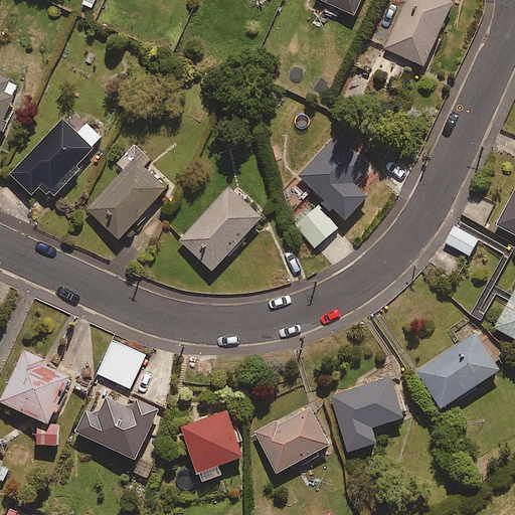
[(361,0),(320,0),(354,15),(361,0)]
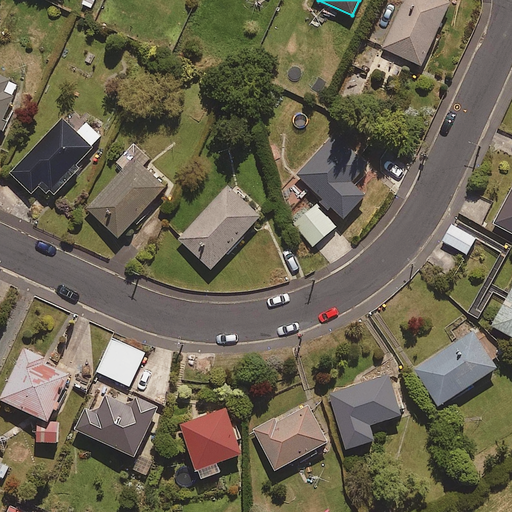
[(450,3),(443,0),(405,0),(383,49),(422,66),(450,3)]
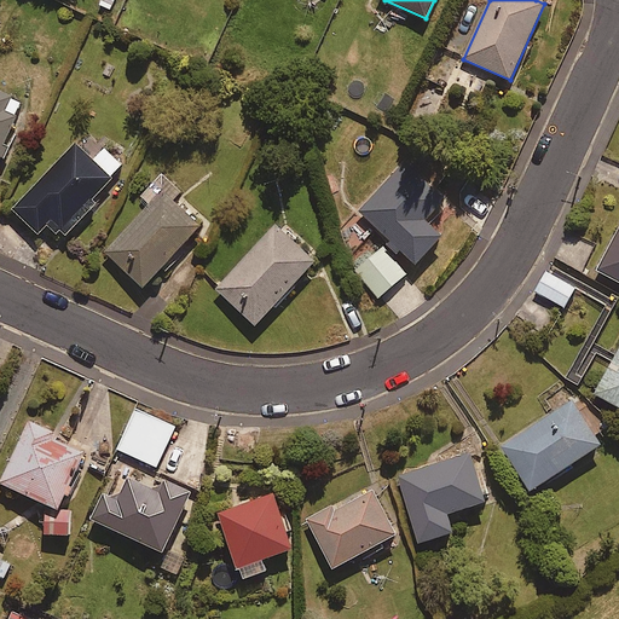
[(0,158),(4,161),(10,148),(3,144),(22,104),(0,93),(0,158)]
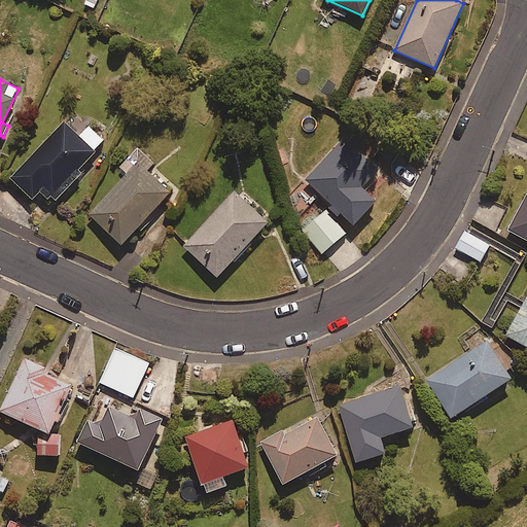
[(104,142),(73,112),(9,178),(32,200),(40,190),(54,203),(81,174),(77,170),(104,142)]
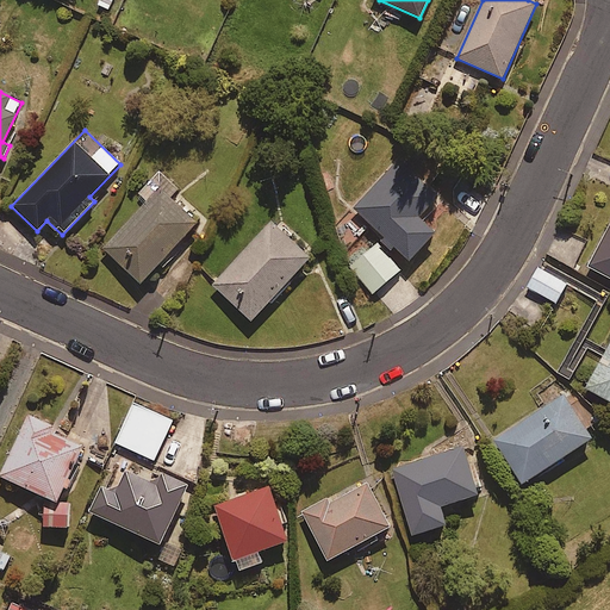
[(437,198),(398,161),(353,209),(410,261),(436,234),(419,218),(437,198)]
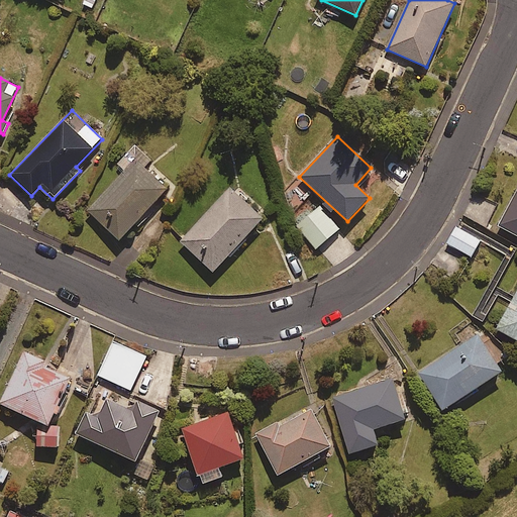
[(113,166),(122,173),(86,213),(118,242),(167,189),(143,168),(150,160),(132,143),(113,166)]
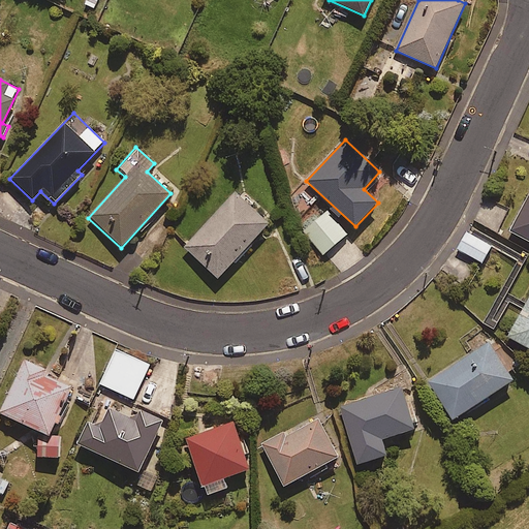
[(269,224),(236,193),(185,248),(218,279),(269,224)]
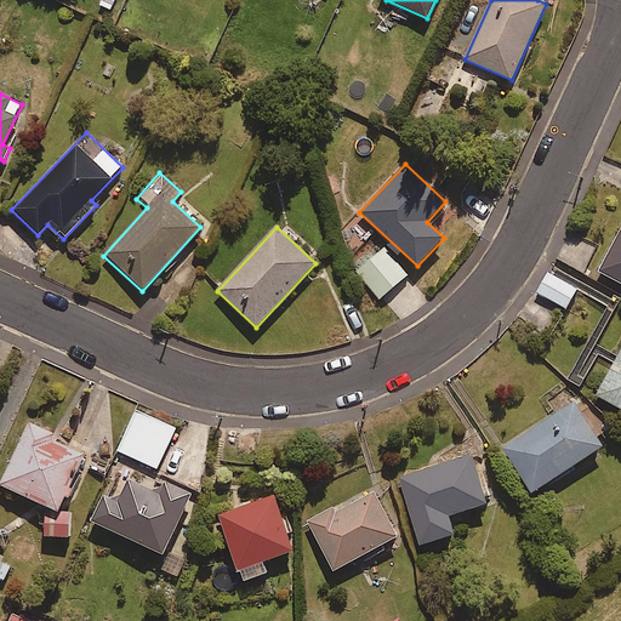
[(620,231),(600,273),(620,283),(620,231)]
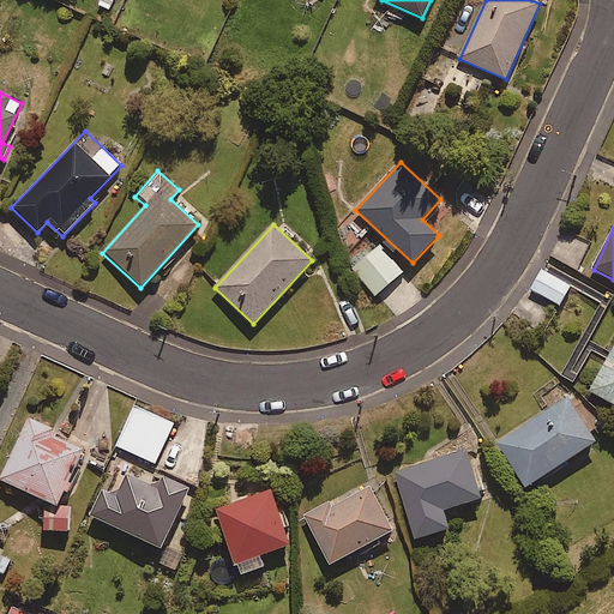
[(403,271),(378,245),(351,270),(377,296),(403,271)]
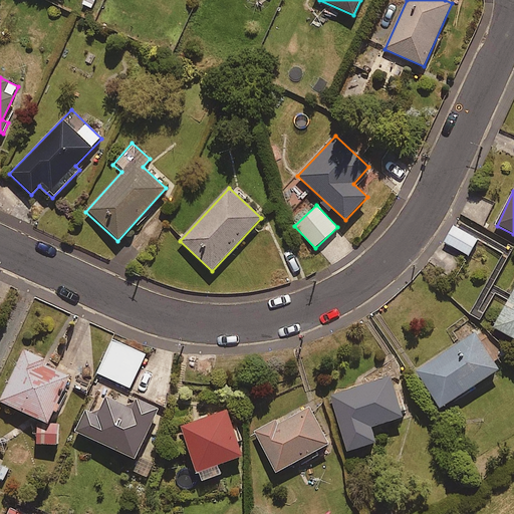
[(457,224),(446,243),(470,257),(481,239),(457,224)]
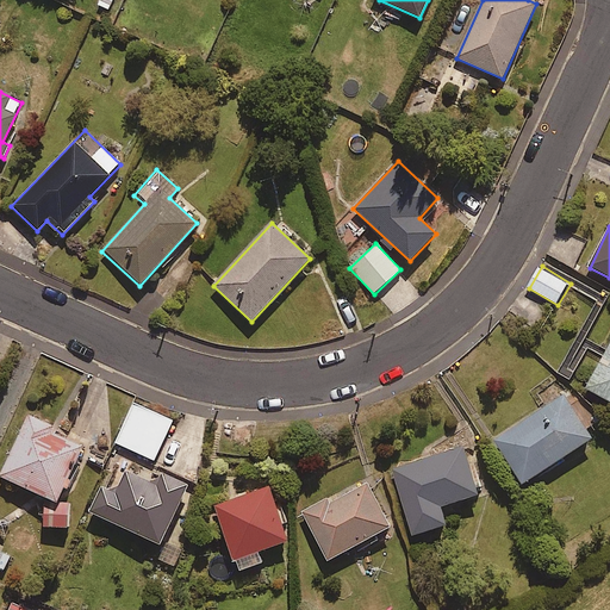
[(609,344),(586,388),(609,402),(609,344)]
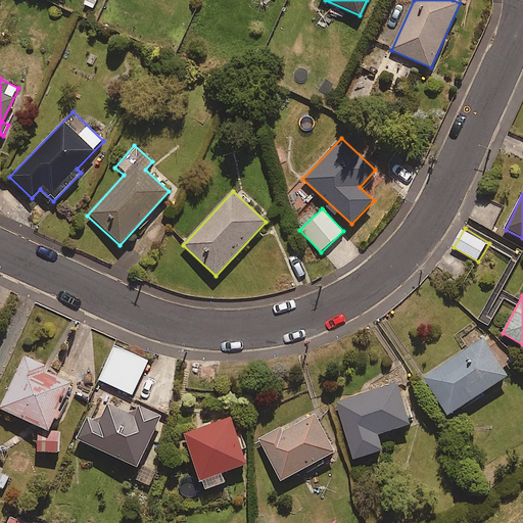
[(509,376),(501,365),(506,361),(496,346),(491,350),(483,338),(423,377),(447,416),(509,376)]
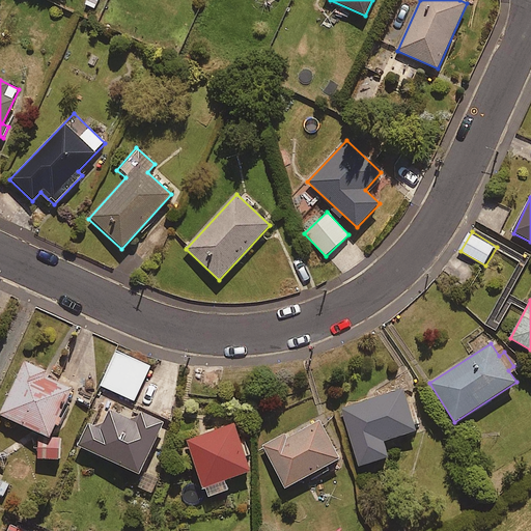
[(150,366),(115,351),(101,386),(135,401),(150,366)]
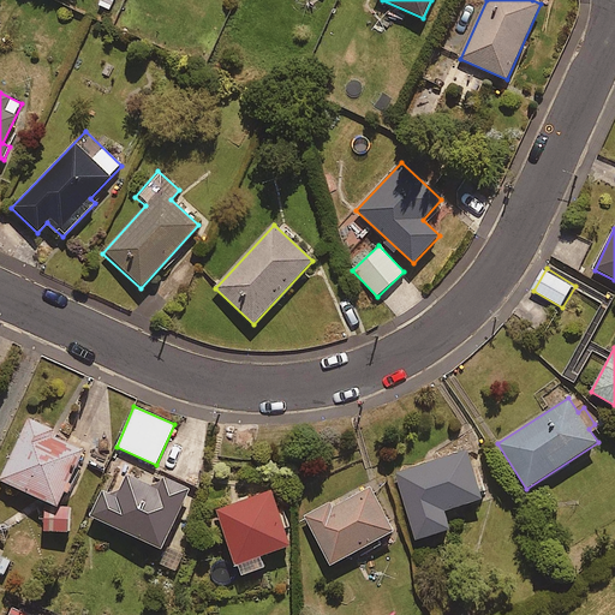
[(52,435),(54,431),(29,419),(0,482),(43,501),(43,535),(70,533),(70,495),(88,452),(52,435)]
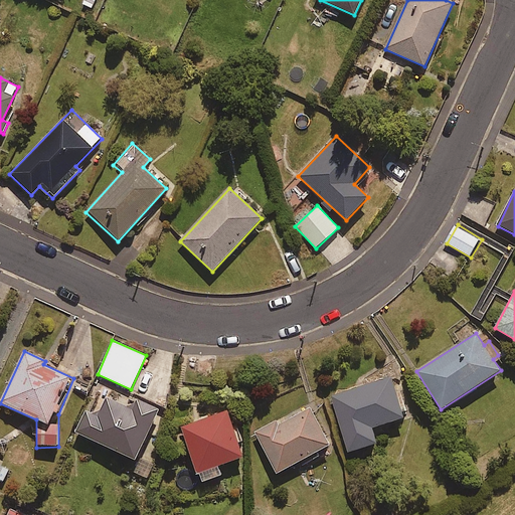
[(403,417),(390,378),(331,398),(349,453),(376,444),(371,428),(403,417)]
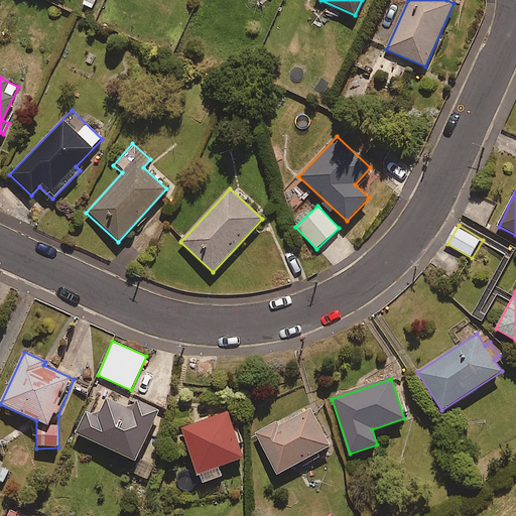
[(130,396),(125,408),(106,400),(98,418),(85,412),(76,433),(135,462),(159,410),(130,396)]
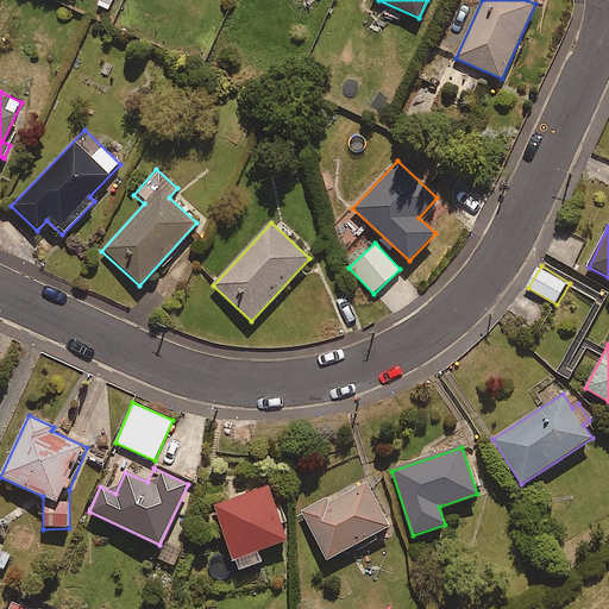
[(389,527),(366,482),(305,513),(327,559),(389,527)]
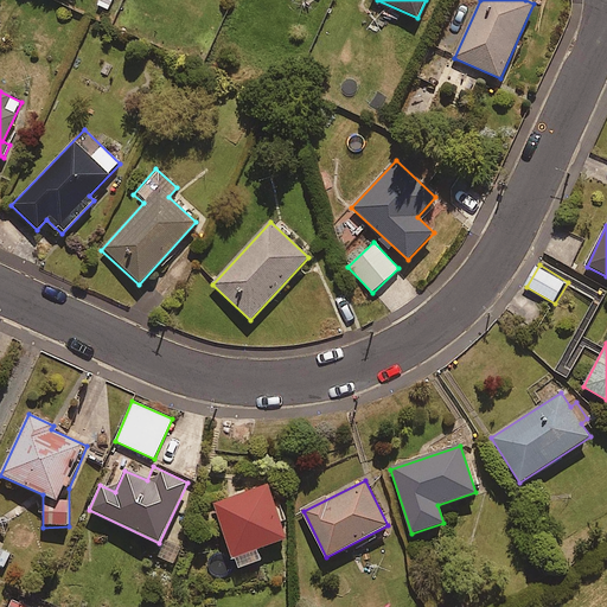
[(286,540),(268,485),(213,504),(236,569),(261,561),(257,549),(286,540)]
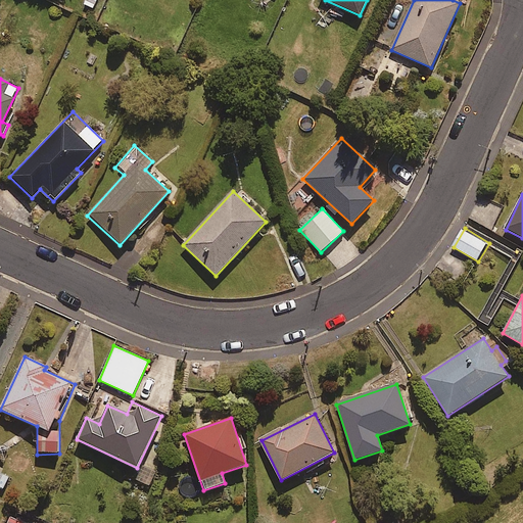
[(0,488),(3,490),(10,476),(0,469),(0,488)]
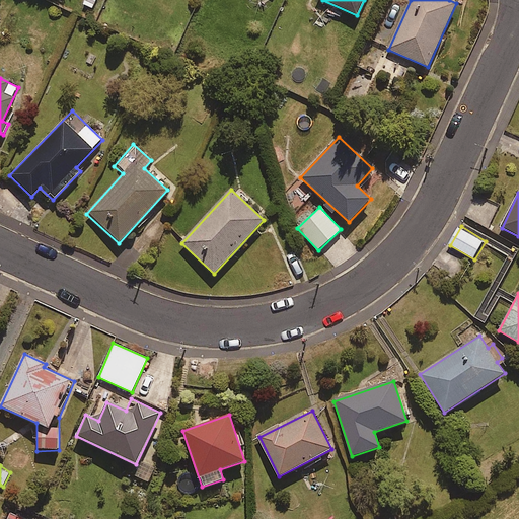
All buildings are outlined.
